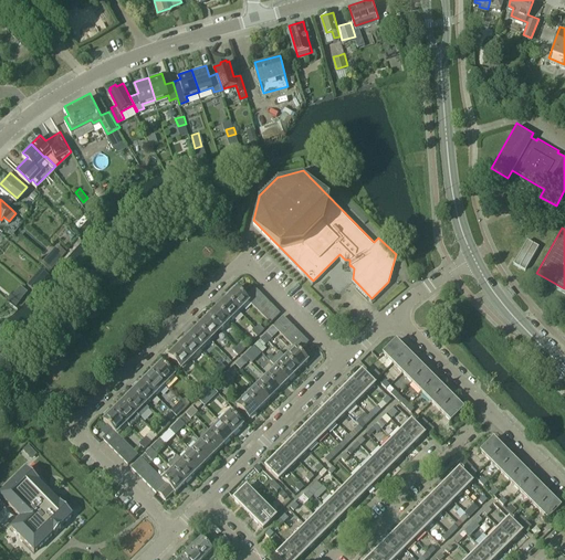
[(514,260),(525,266),(540,243),(527,236),(514,260)]
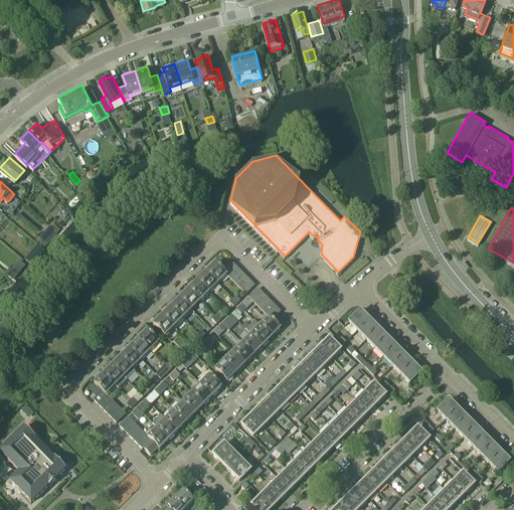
[(38,240),(33,246),(39,252),(45,246),(38,240)]
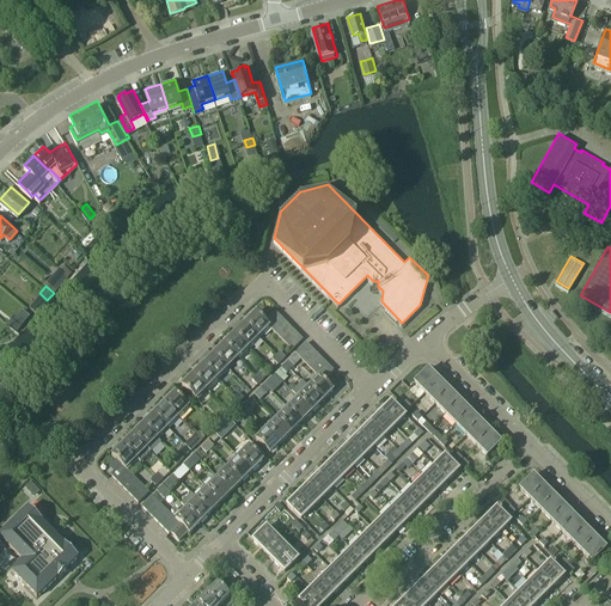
[(270,322),(266,317),(256,307),(245,318),(260,332),(270,323),(270,322)]
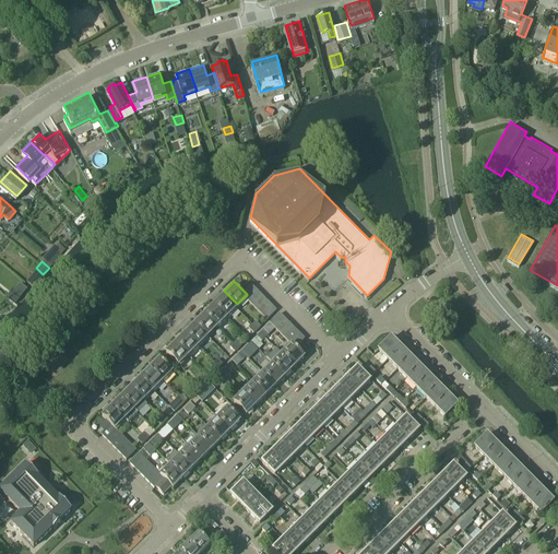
[(248,295),(258,286),(252,281),(242,290),(247,294),(247,295),(248,295)]
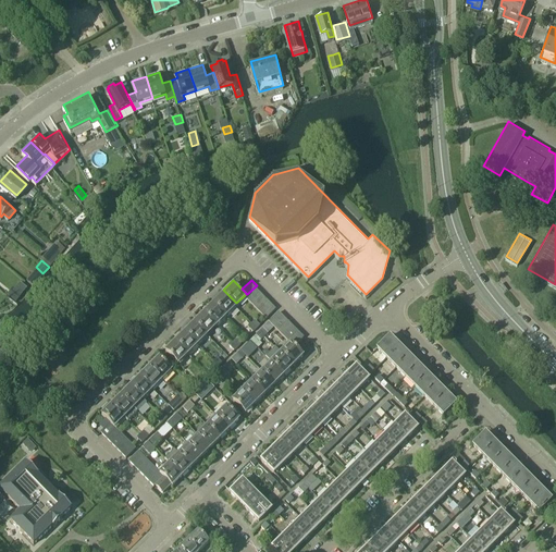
[(14,285),(9,292),(16,297),(22,291),(14,285)]
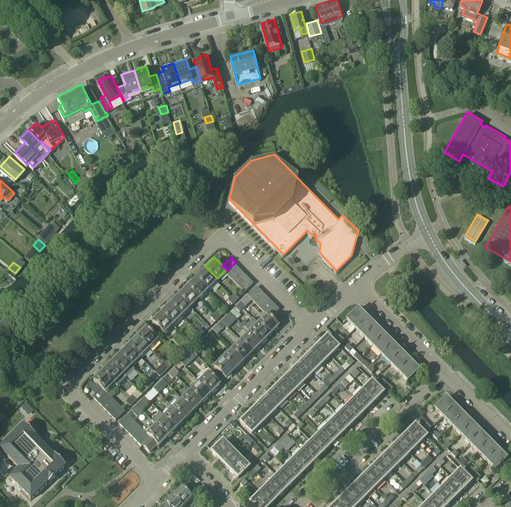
[(231,275),(240,266),(236,262),(227,270),(231,275)]
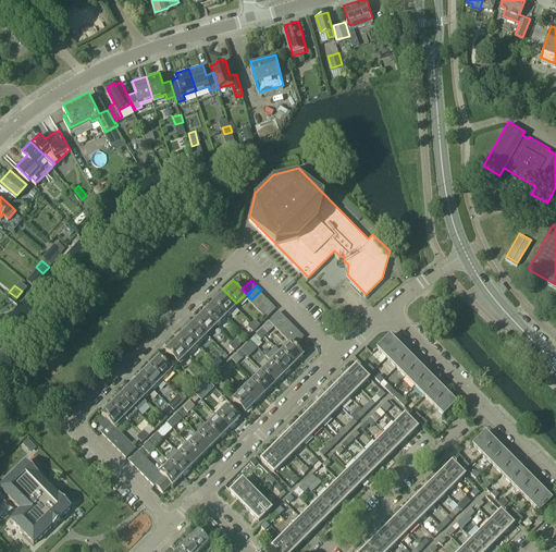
[(236,303),(223,290),(213,299),(226,313),(236,303)]
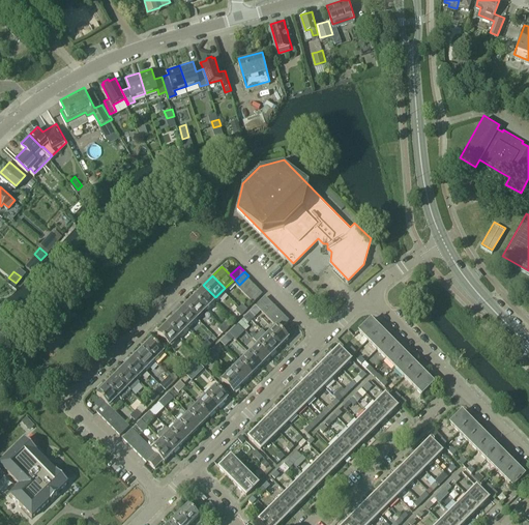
[(244,290),(254,281),(248,275),(239,285),(244,290)]
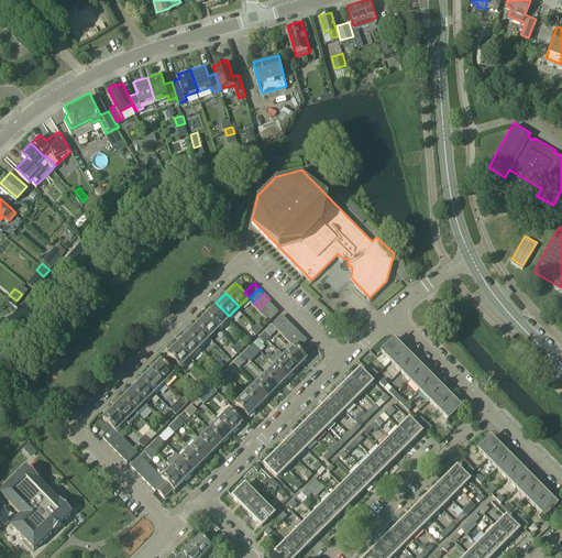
[(264,313),(274,303),(270,298),(260,308),(264,313)]
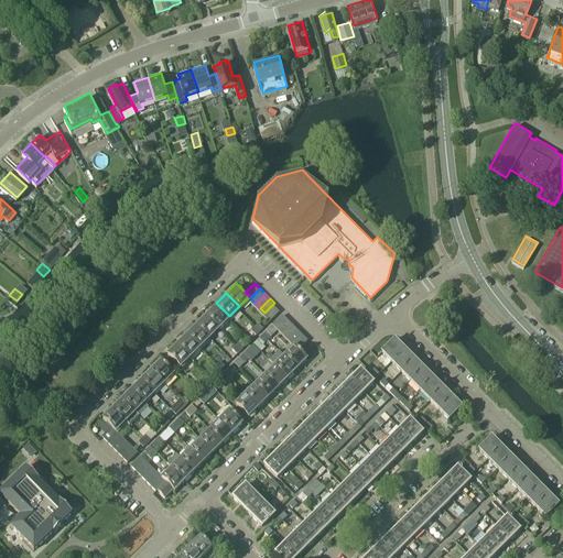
[(229,316),(216,303),(207,312),(220,326),(229,316)]
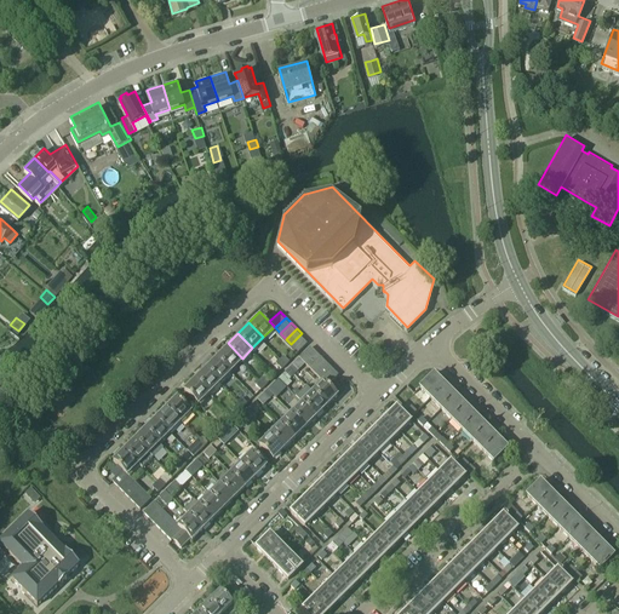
[(297,349),(308,339),(302,333),(291,344),(297,349)]
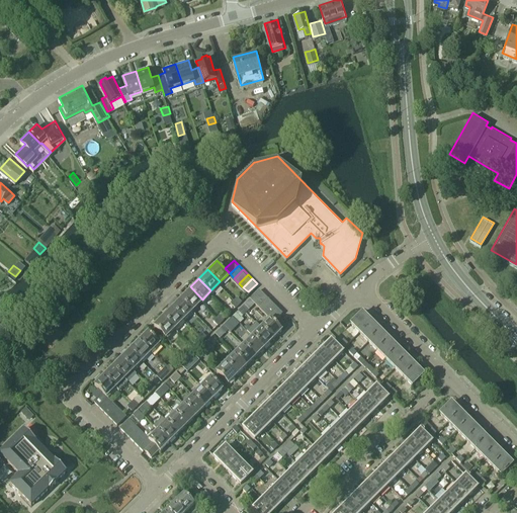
[(202,300),(190,286),(181,295),(193,308),(202,300)]
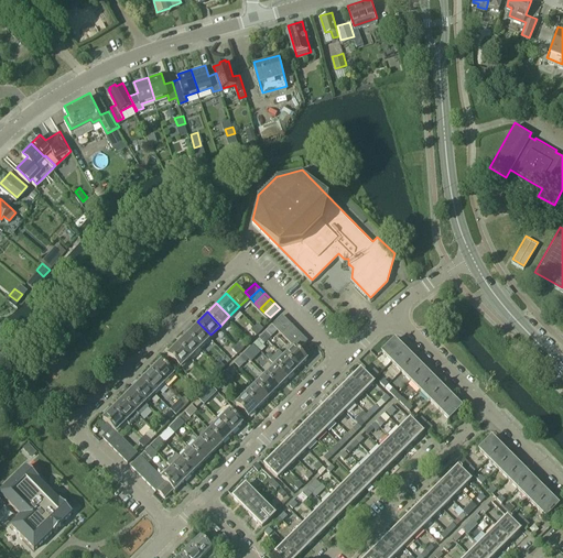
[(278,326),(288,317),(283,312),(273,321),(278,326)]
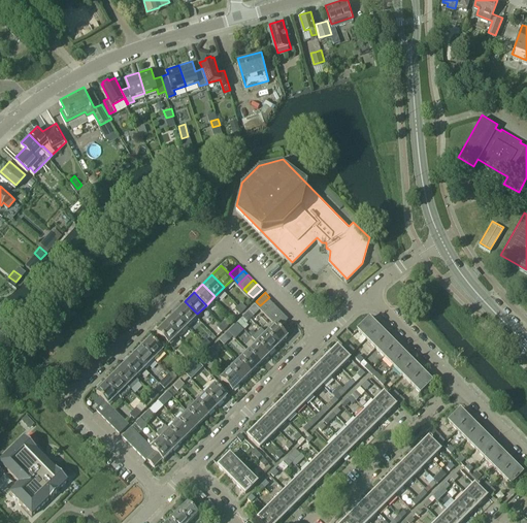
[(265,311),(274,301),(269,297),(260,305),(265,311)]
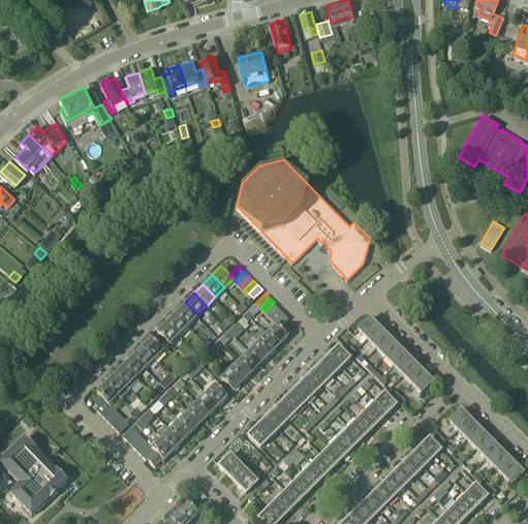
[(197,314),(185,302),(176,311),(188,324),(197,314)]
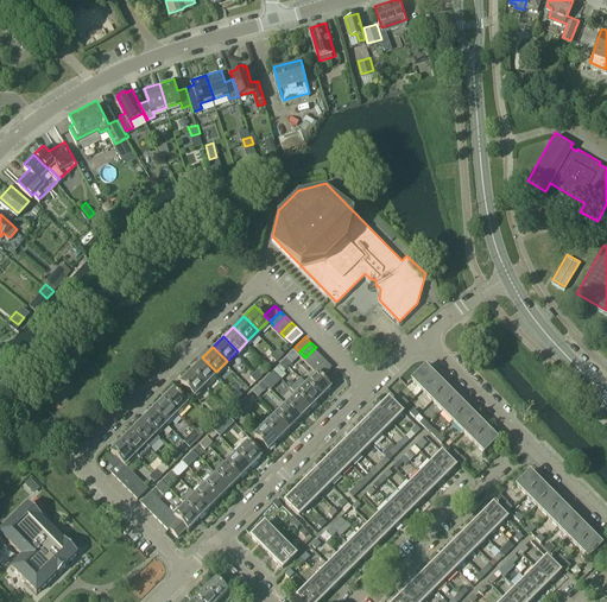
[(311,363),(321,353),(316,347),(305,357),(311,363)]
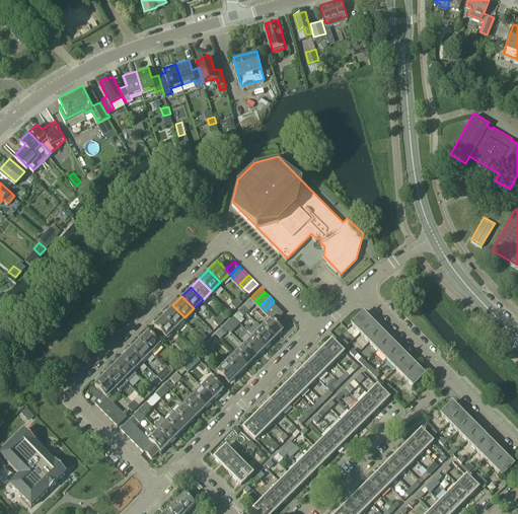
[(270,314),(279,306),(274,301),(266,310),(270,314)]
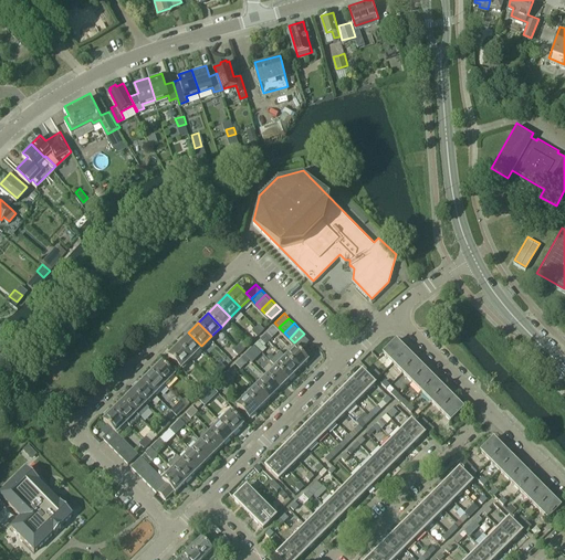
[(201,346),(188,333),(178,342),(192,356),(201,346)]
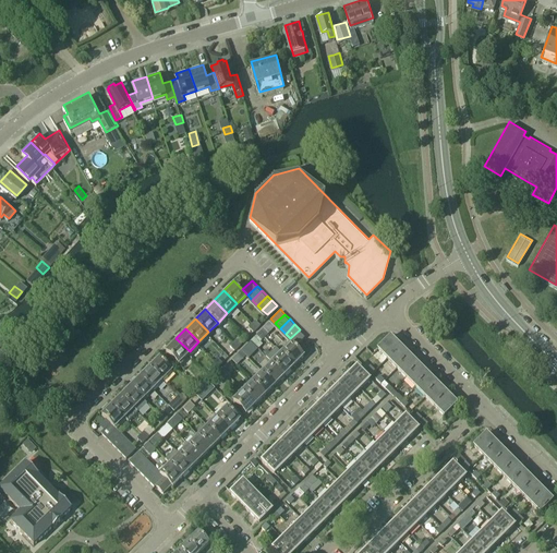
[(295,344),(305,334),(300,329),(290,338),(291,339),(295,344)]
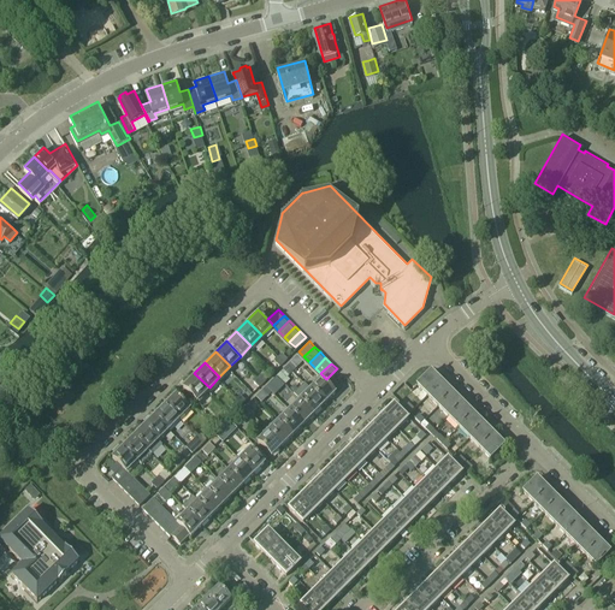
[(427,390),(442,377),(432,367),(418,380),(427,390)]
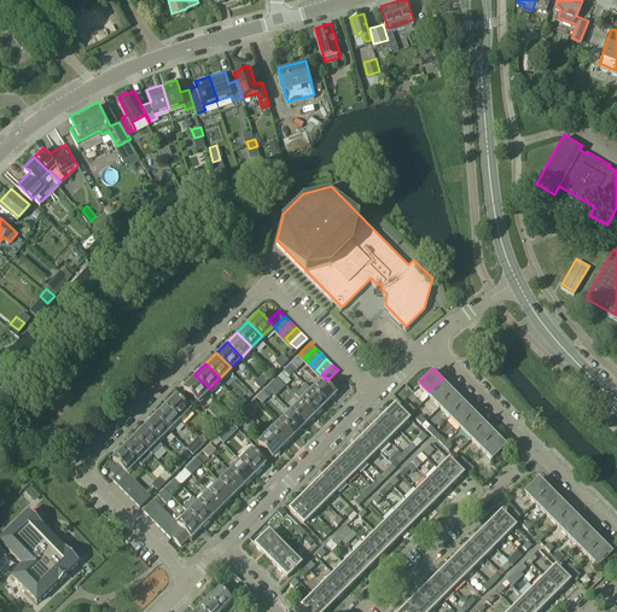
[(210,389),(195,374),(185,384),(199,398),(210,389)]
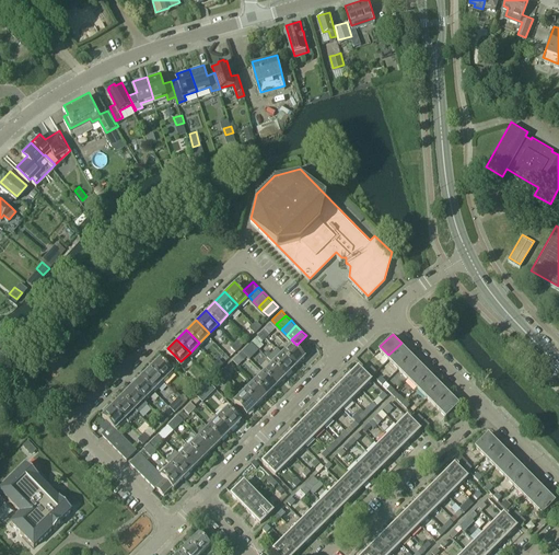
[(305,354),(297,345),(292,340),(282,350),(295,363),(305,354)]
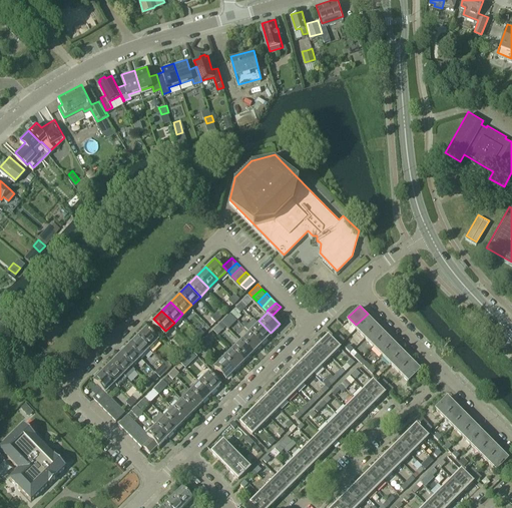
[(365,334),(377,323),(368,314),(356,325),(365,334)]
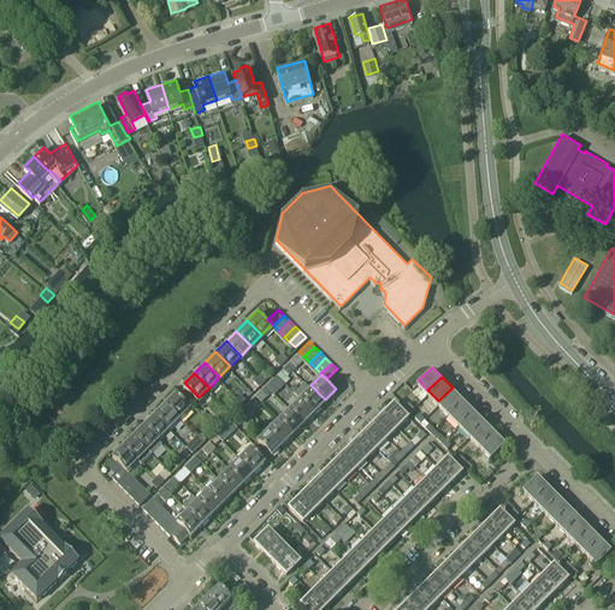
[(325,400),(311,385),(301,395),(315,409),(325,400)]
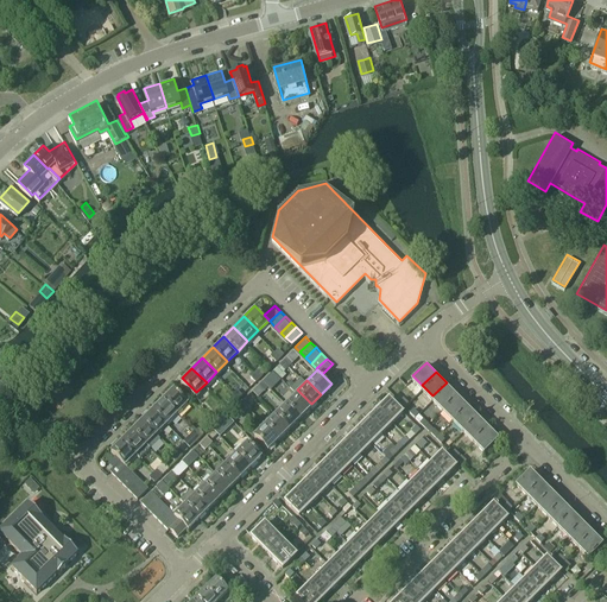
[(443,406),(457,393),(447,382),(432,395),(443,406)]
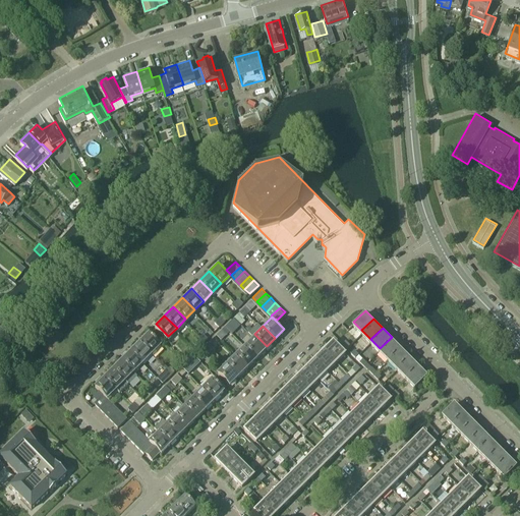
[(162,342),(150,330),(140,340),(153,352),(162,342)]
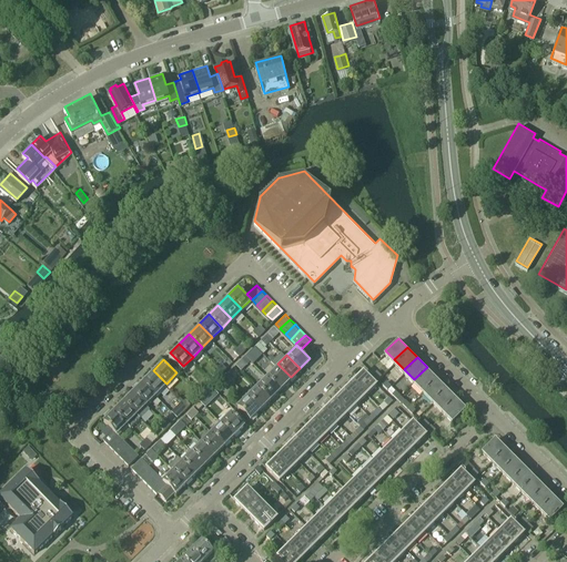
[(291,377),(277,364),(267,374),(281,387),(291,377)]
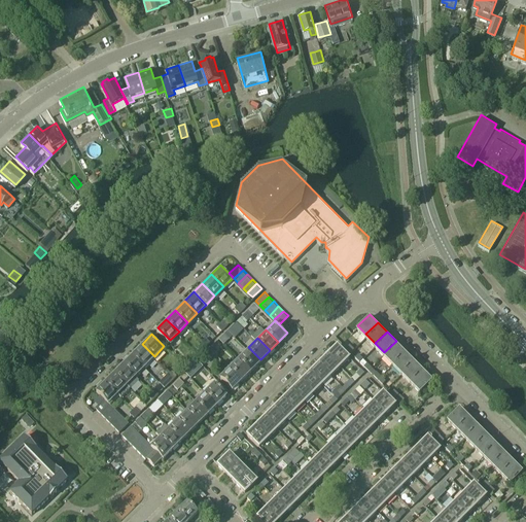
[(351,340),(347,344),(351,348),(355,344),(351,340)]
